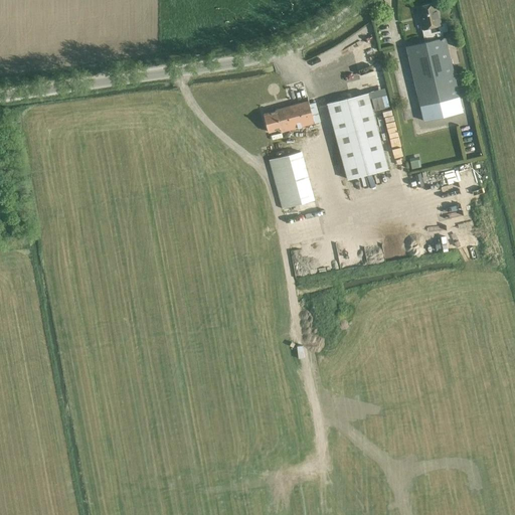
[(442,24),(436,2),(418,7),(421,21),(419,21),(421,29),(422,29),(425,41),(405,46),(423,121),(464,111),(446,36),(444,37),(443,32),(448,31),(446,23),(442,24)]
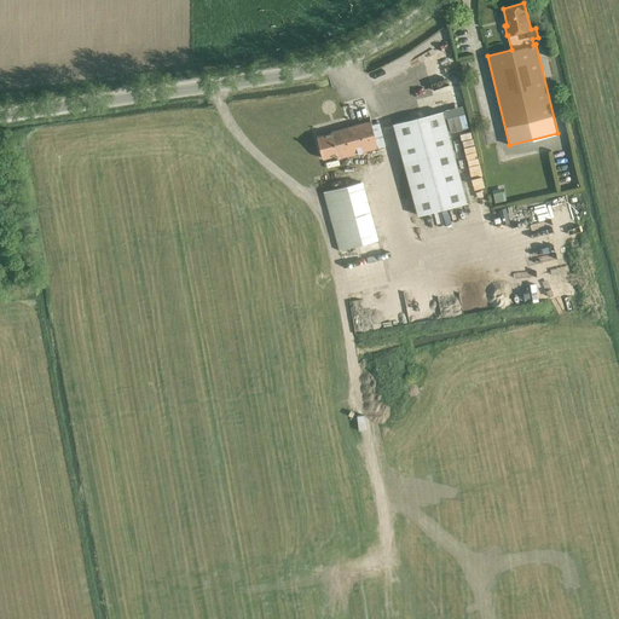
[(357,105),(362,123),(317,136),(323,158),(337,155),(341,168),(353,165),(351,156),(379,148),(371,121),(371,119),(381,116),(377,99),(357,105)]
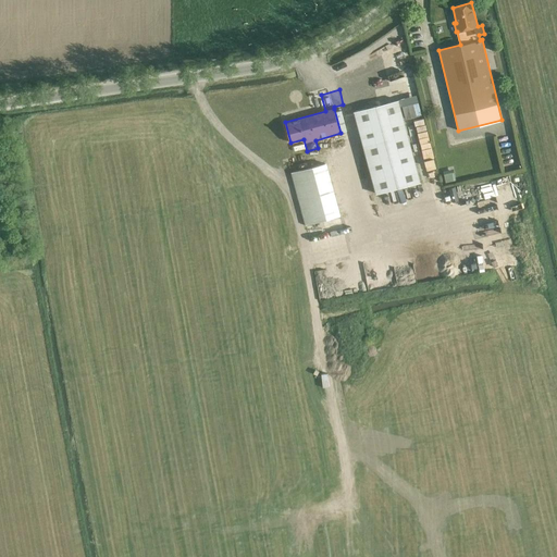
[(398,100),(354,111),(375,195),(421,183),(398,100)]
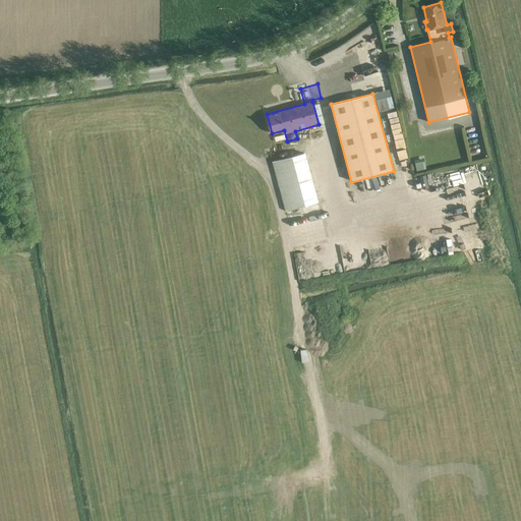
[(272,162),(285,210),(316,201),(303,153),(272,162)]
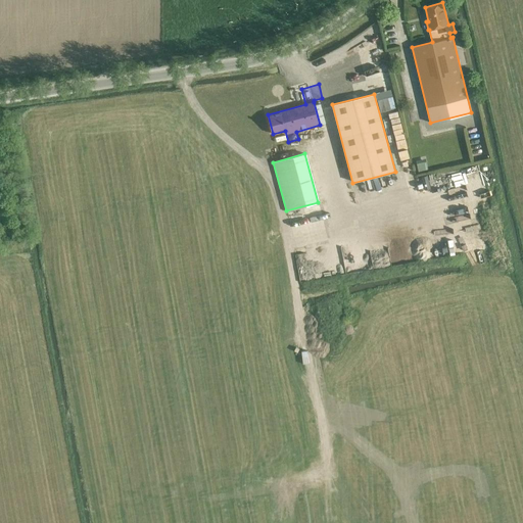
[(426,159),(416,161),(419,171),(428,169),(426,159)]
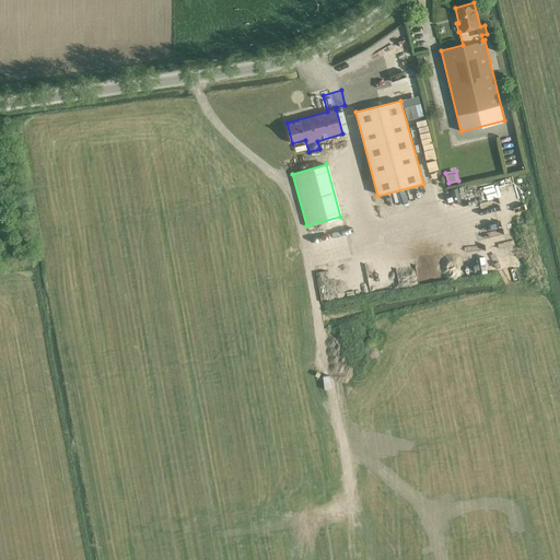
[(501,194),(517,190),(514,176),(498,179),(501,194)]
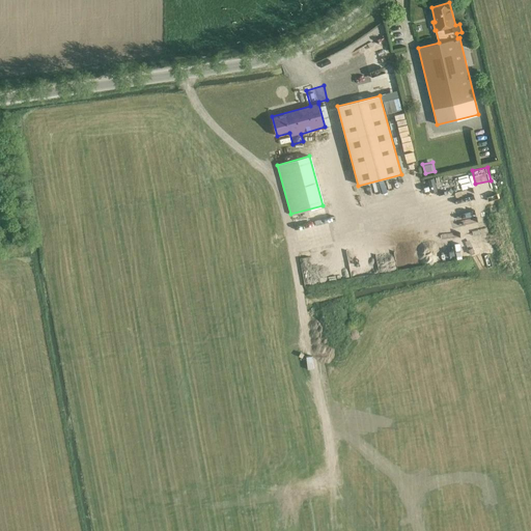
[(435,179),(425,183),(429,193),(438,189),(435,179)]
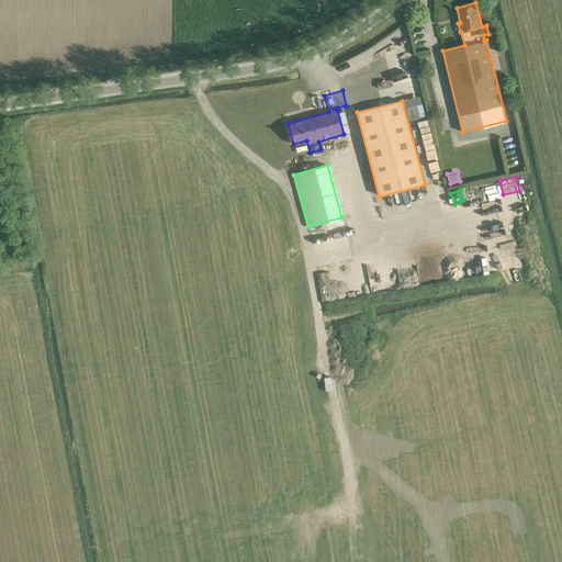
[(400,198),(378,203),(382,222),(404,216),(400,198)]
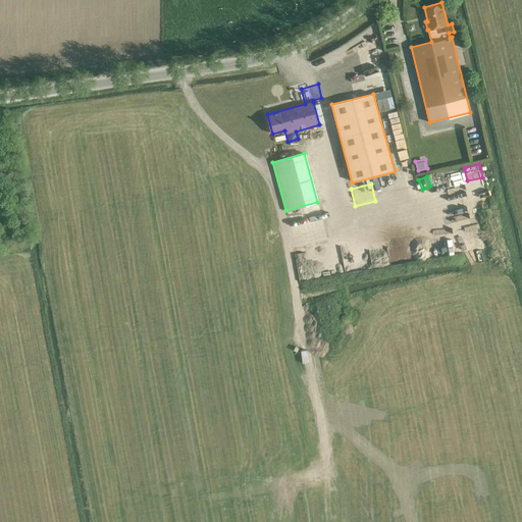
[(353,302),(370,299),(369,294),(352,297),(353,302)]
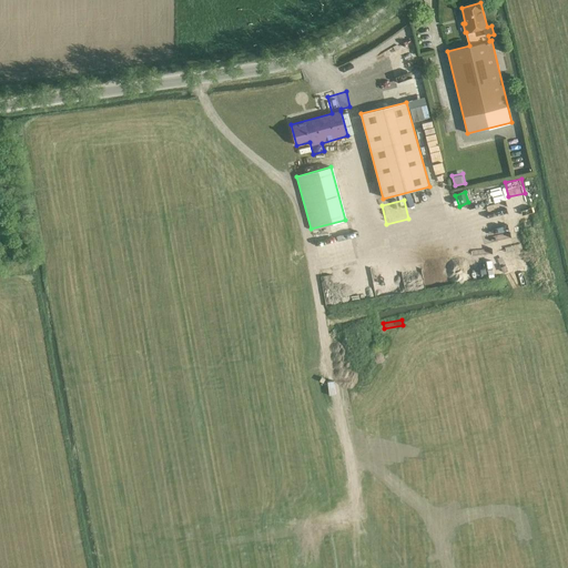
All buildings are outlined.
